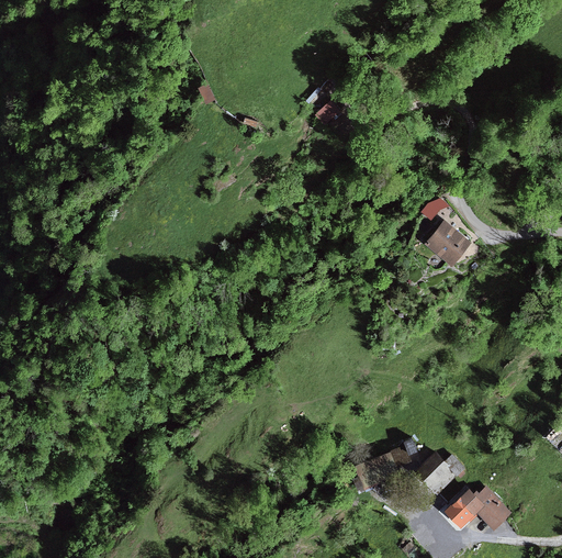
[(212,86),(201,90),(208,107),(218,102),(212,86)]
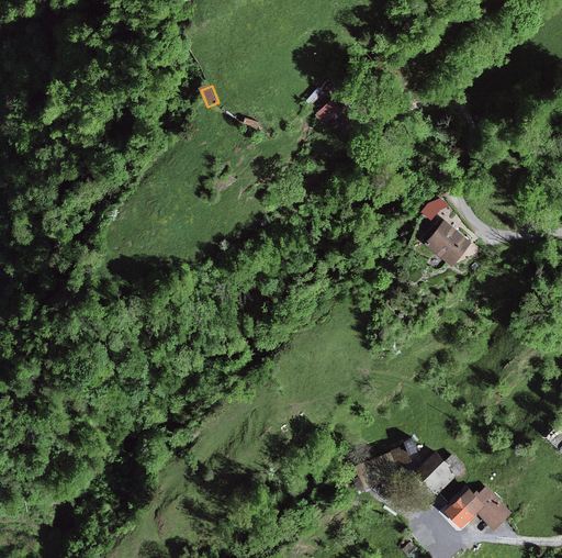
[(341,114),(333,103),(317,116),(327,127),(341,114)]
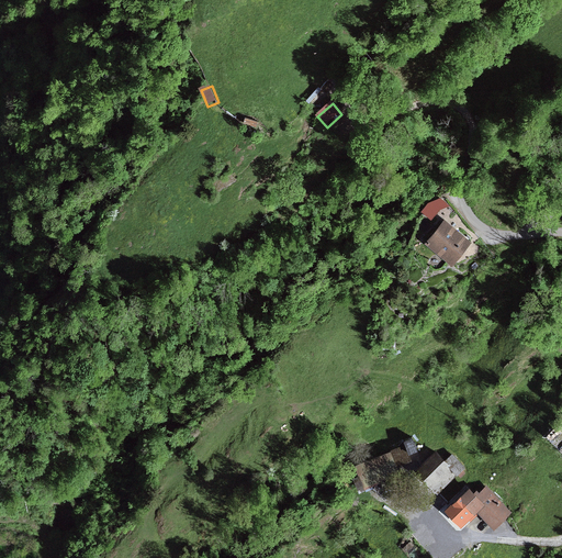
[(258,134),(261,129),(248,122),(245,129),(258,134)]
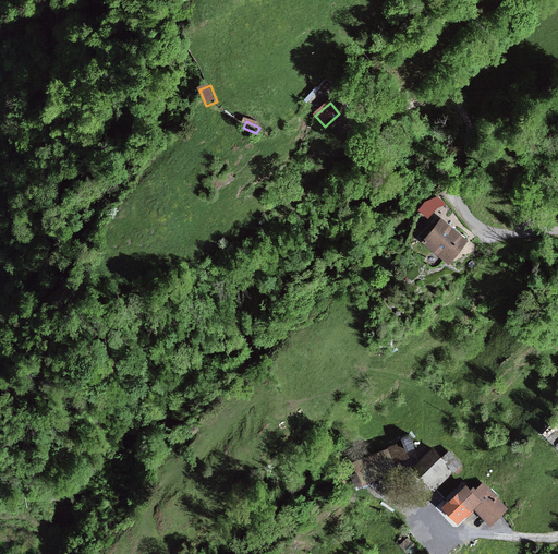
[(422,214),(427,220),(444,206),(438,200),(422,214)]
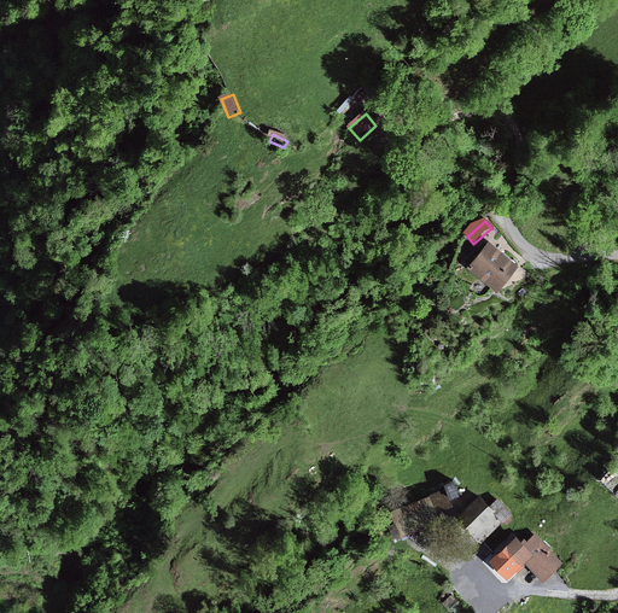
[(517,267),(489,243),(467,268),(496,292),(517,267)]
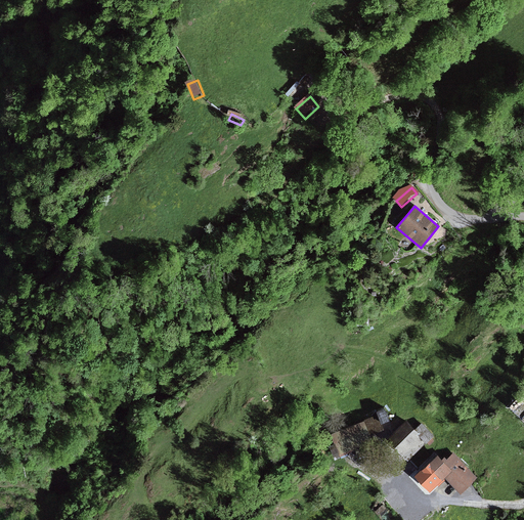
[(372,436),(385,431),(382,423),(389,420),(385,408),(377,412),(379,416),(331,434),(340,458),(375,444),(372,436)]
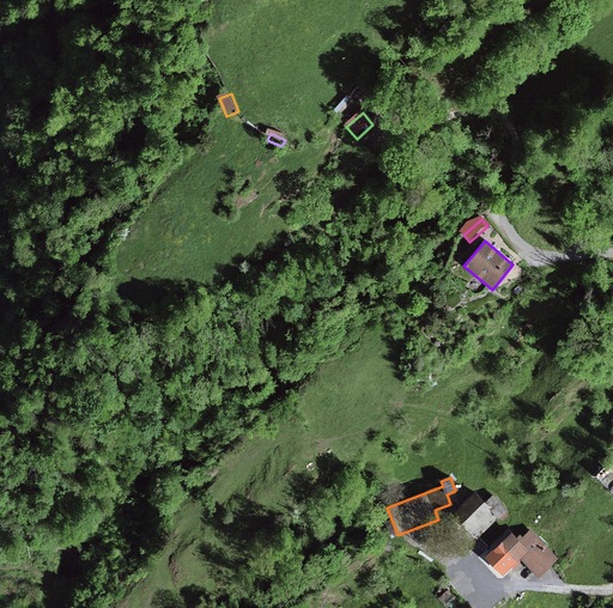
[(496,522),(508,511),(492,496),(486,502),(477,491),(453,515),(483,546),(502,528),(496,522)]
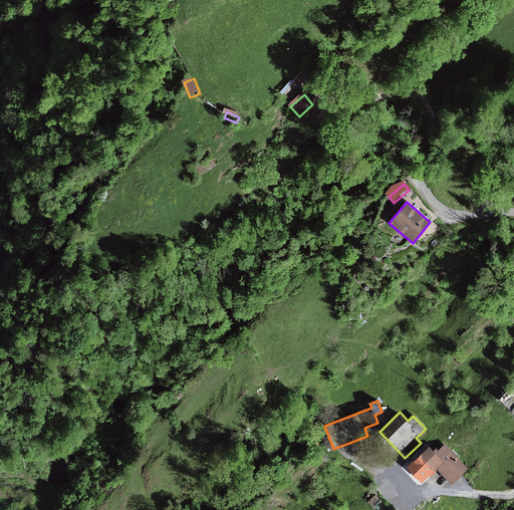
[(452,485),(468,471),(444,445),(436,453),(429,446),(407,466),(422,482),(437,468),(452,485)]
